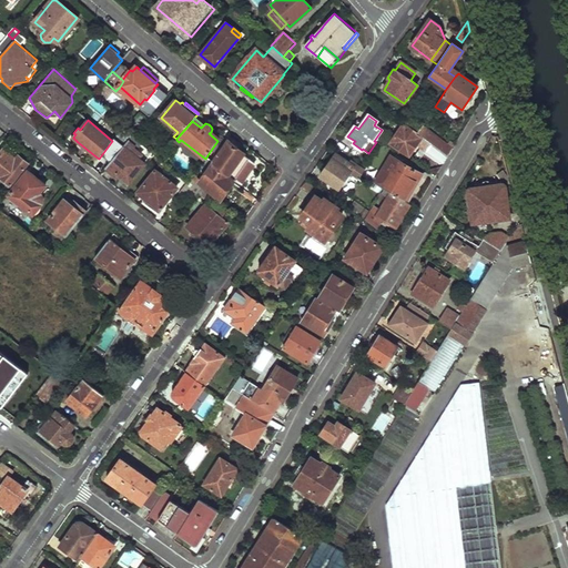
[(453,150),(421,127),(416,133),(423,139),(448,158),(453,150)]
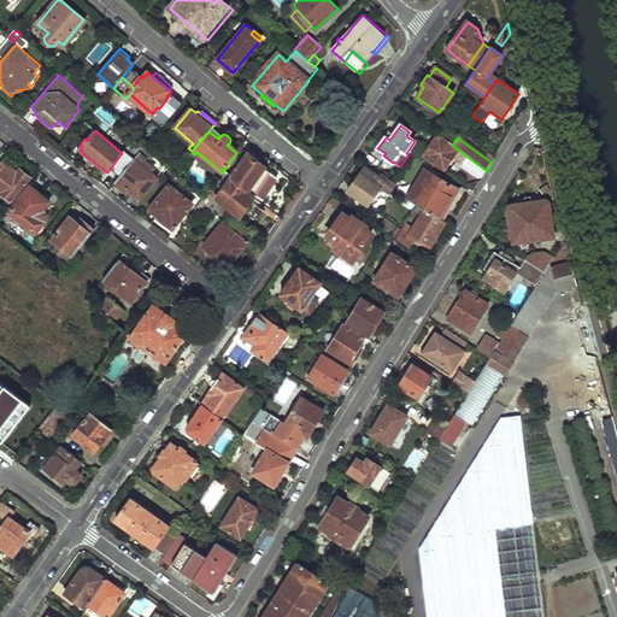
[(458,153),(439,140),(425,158),(445,171),(454,158),(458,153)]
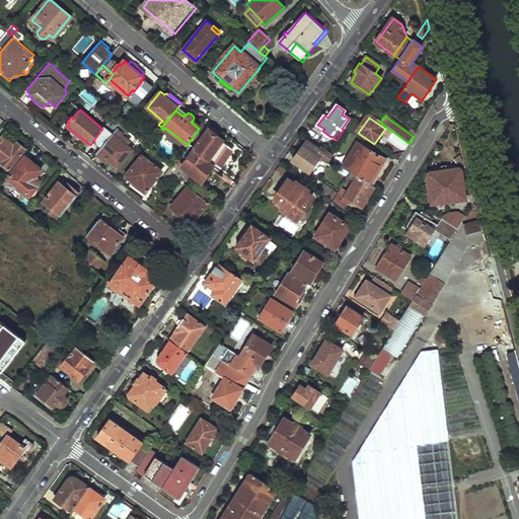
[(201,127),(193,121),(191,122),(199,129),(201,127)]
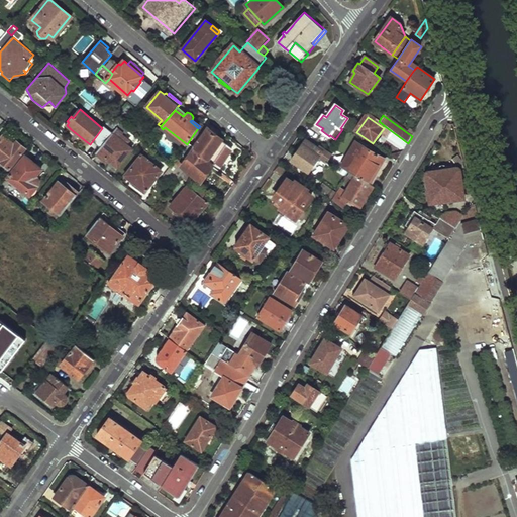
[(129,130),(122,123),(97,152),(116,169),(132,148),(119,137),(123,133),(125,135),(129,130)]
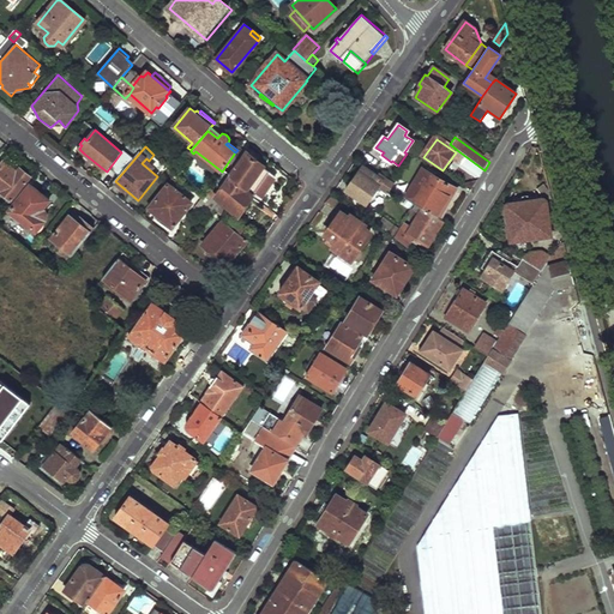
[(276,178),(240,146),(238,150),(235,152),(229,161),(238,168),(233,175),(230,178),(253,196),(259,200),(276,178)]
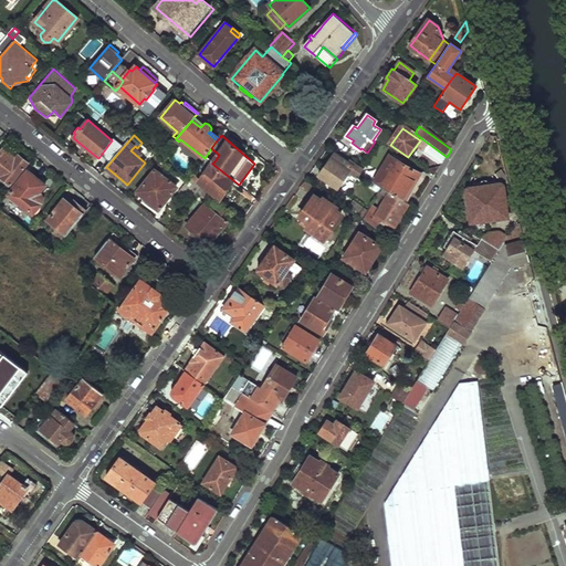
[(447,157),(421,138),(420,140),(417,145),(442,164),(447,157)]
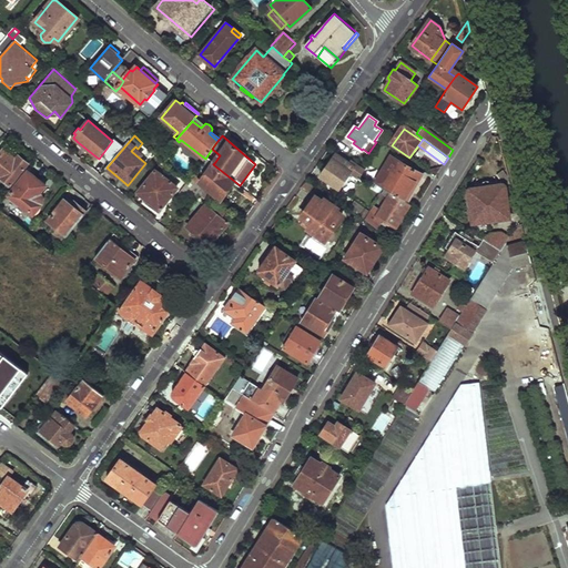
[(205,159),(181,140),(179,142),(183,146),(184,151),(186,153),(189,154),(193,154),(203,162),(205,159)]
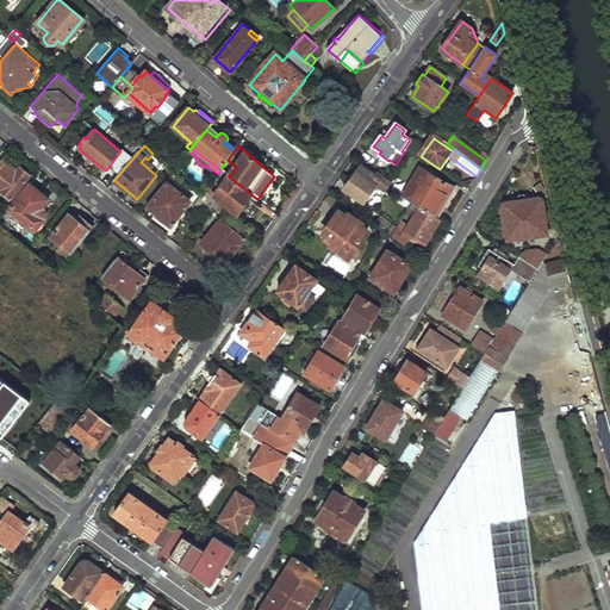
[(101,167),(83,153),(81,156),(99,170),(101,167)]
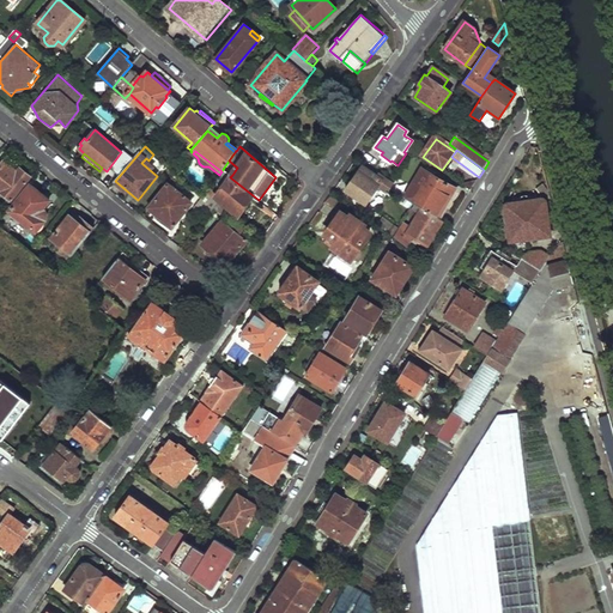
[(10,202),(30,177),(20,169),(17,173),(2,161),(0,164),(0,192),(8,199),(7,201),(10,202)]
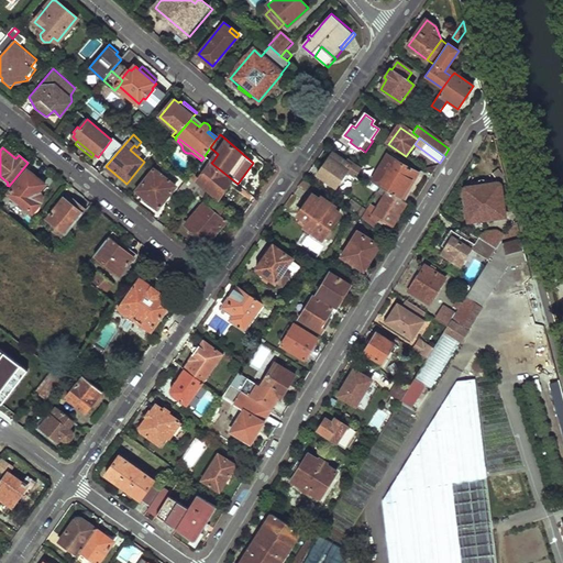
[(363,168),(350,159),(348,163),(332,152),(321,168),(332,177),(329,183),(335,187),(344,175),(353,180),(360,174),(363,168)]
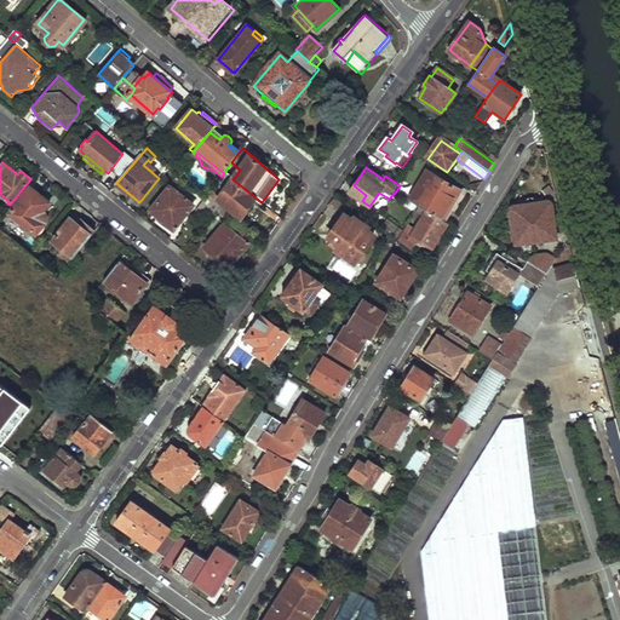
[(235,177),(227,170),(224,173),(222,177),(219,179),(228,187),(220,196),(242,213),(256,197),(233,179),(235,177)]
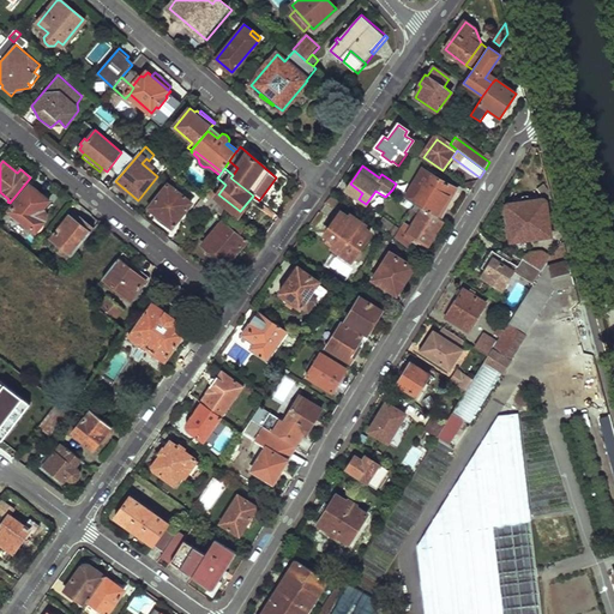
[(423,173),(407,198),(416,204),(440,218),(457,193),(423,173)]
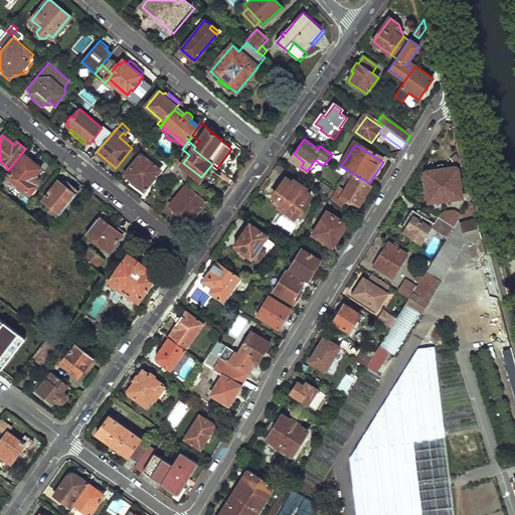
[(183,170),(172,162),(165,172),(141,153),(125,173),(146,189),(161,171),(174,181),(183,170)]
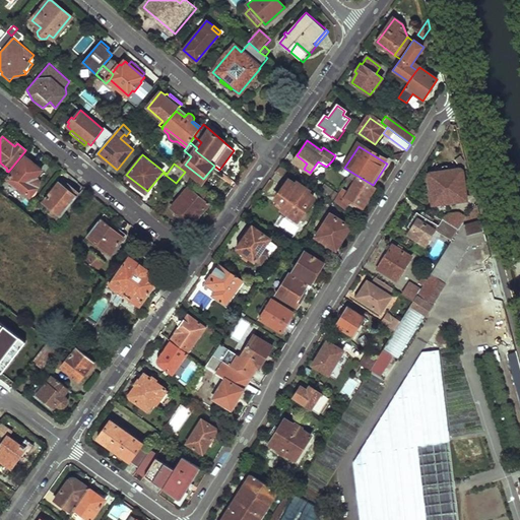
[(26,157),(8,179),(30,197),(43,183),(36,177),(42,170),(26,157)]
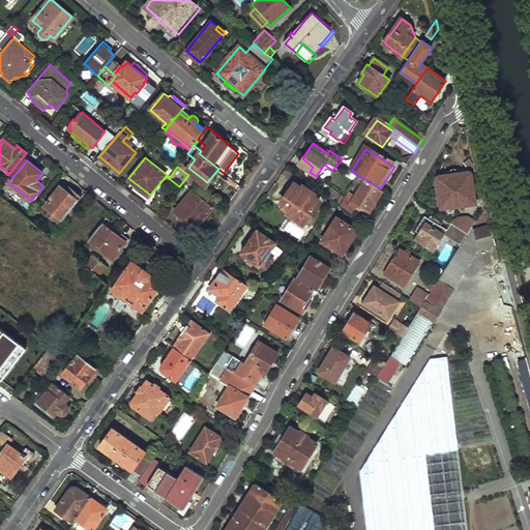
[(475,204),(470,173),(440,176),(438,179),(442,208),(475,204)]
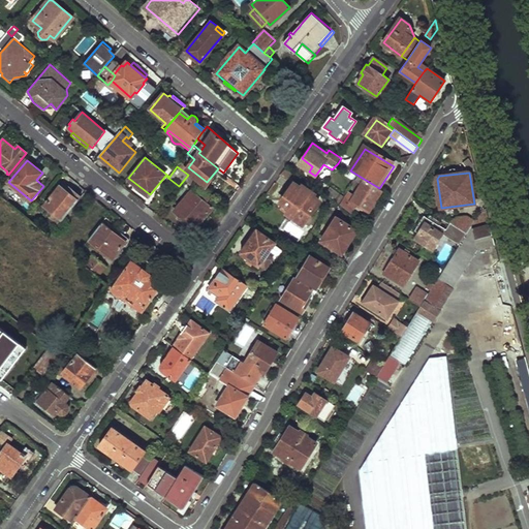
[(379,188),(359,176),(341,207),(351,214),(358,206),(369,212),(382,191),(379,188)]
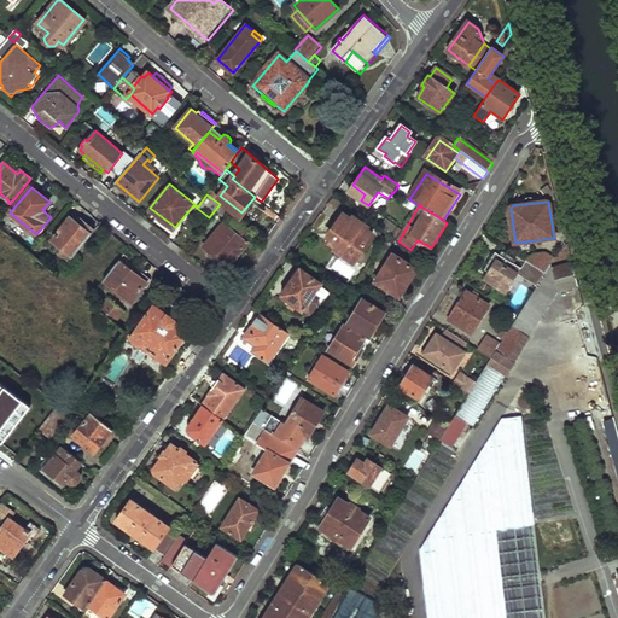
[(350,221),(344,216),(330,235),(340,244),(336,250),(344,256),(344,255),(355,262),(373,237),(367,232),(369,229),(353,217),(350,221)]
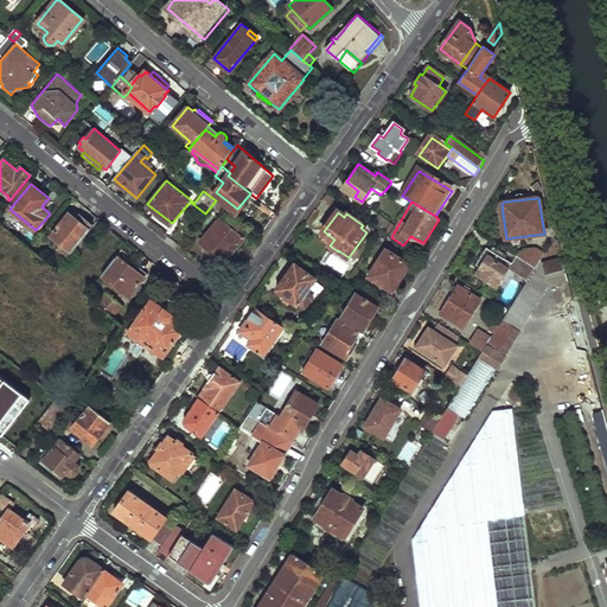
[(51,236),(71,253),(90,230),(77,219),(70,213),(51,236)]
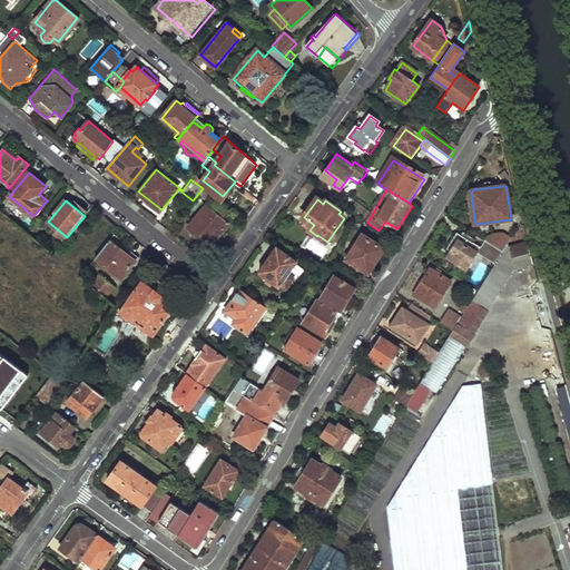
[(197,203),(193,200),(187,208),(190,210),(197,203)]
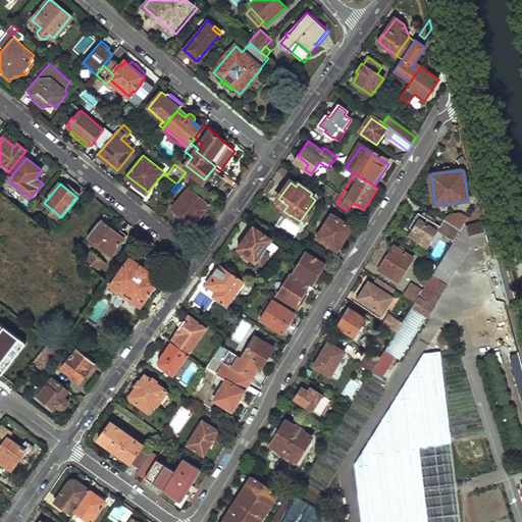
[(66,189),(77,198),(81,194),(69,185),(66,189)]
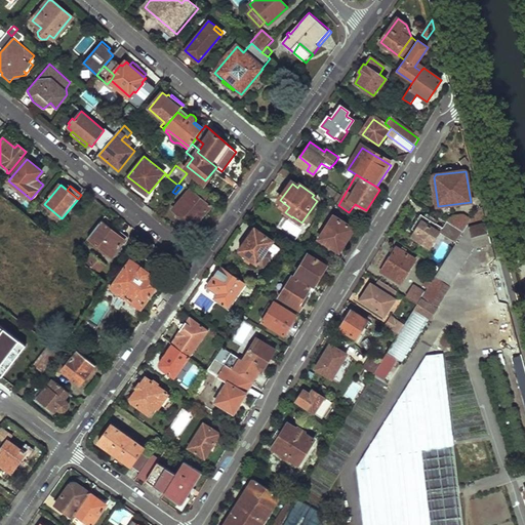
[(341,196),(328,187),(323,194),(336,204),(341,196)]
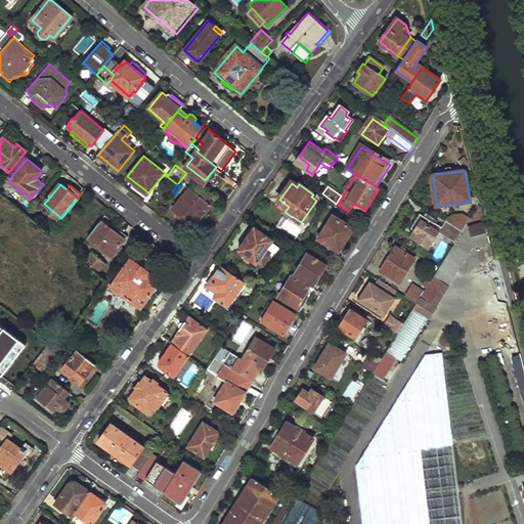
[(197,195),(190,190),(174,210),(192,226),(210,206),(203,201),(206,198),(200,192),(197,195)]
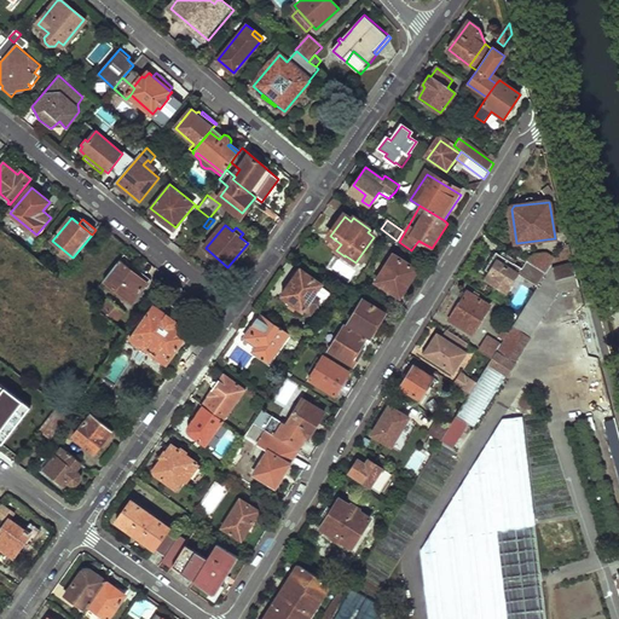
[(330,236),(327,242),(336,250),(341,244),(330,236)]
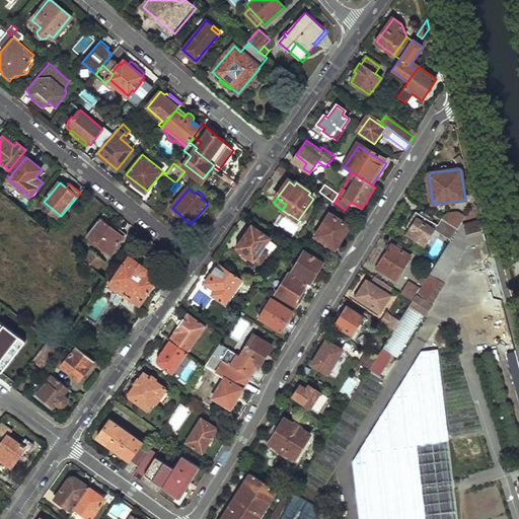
[(351,202),(345,210),(356,218),(362,208),(351,202)]
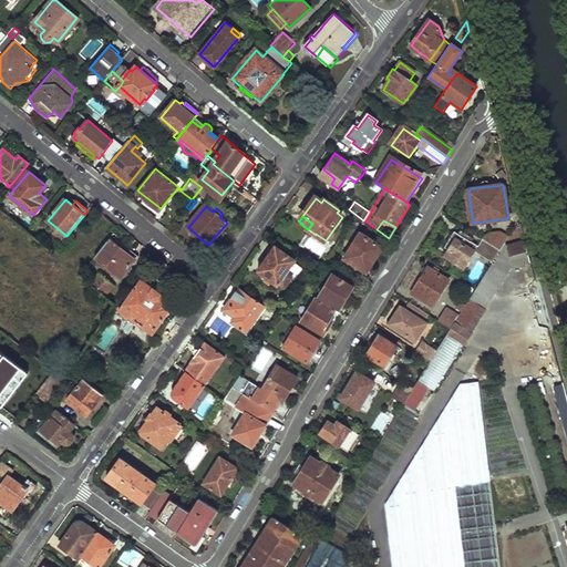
[(474,239),(461,232),(457,237),(456,237),(445,254),(464,266),(475,249),(471,246),(474,239)]
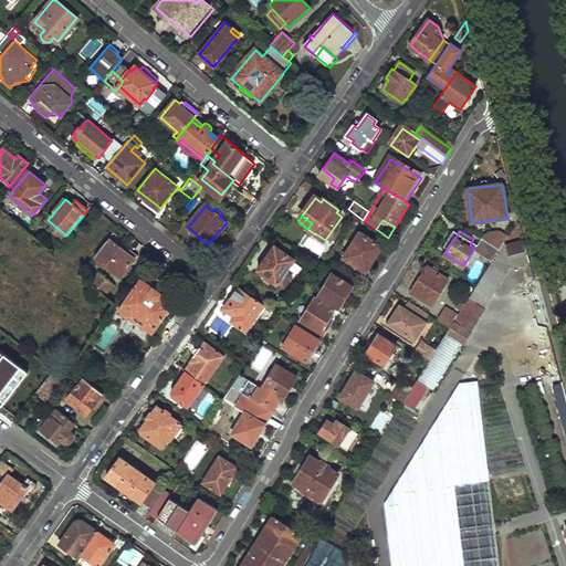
[(363,236),(359,233),(344,259),(366,272),(381,247),(373,242),(367,239),(369,236),(365,232),(363,236)]
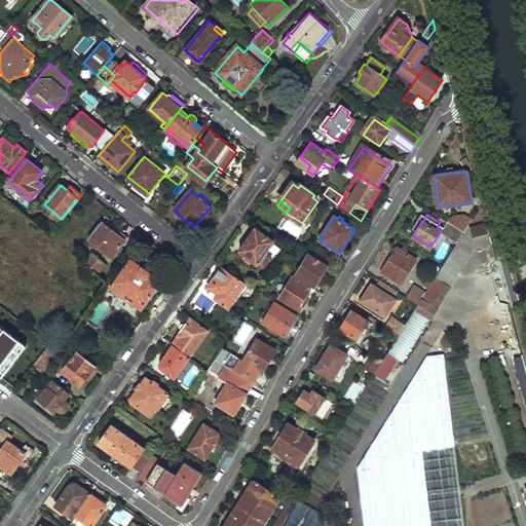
[(468,225),(472,220),(463,216),(452,216),(448,222),(463,233),(468,225)]
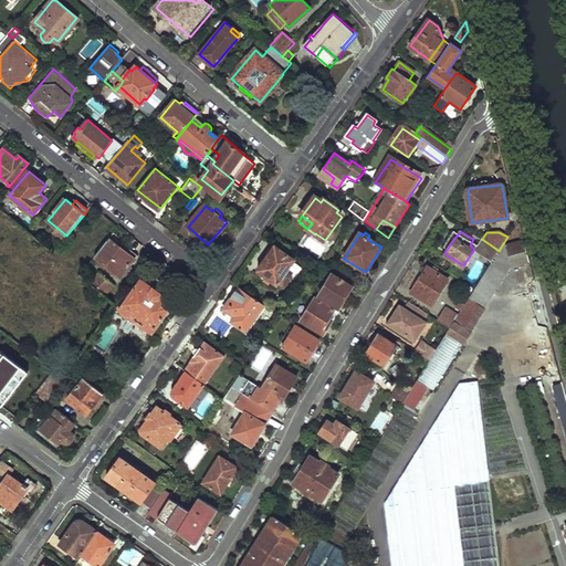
[(115,241),(111,238),(95,257),(117,274),(124,265),(126,269),(133,260),(135,258),(115,241)]
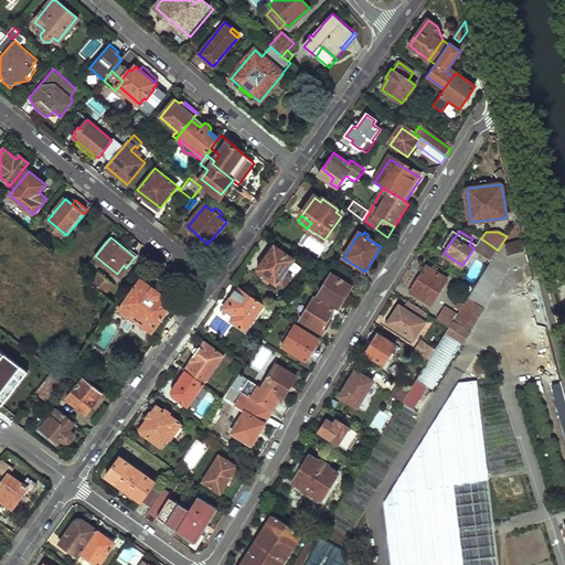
[(117,237),(115,241),(135,257),(132,259),(135,262),(139,255),(117,237)]
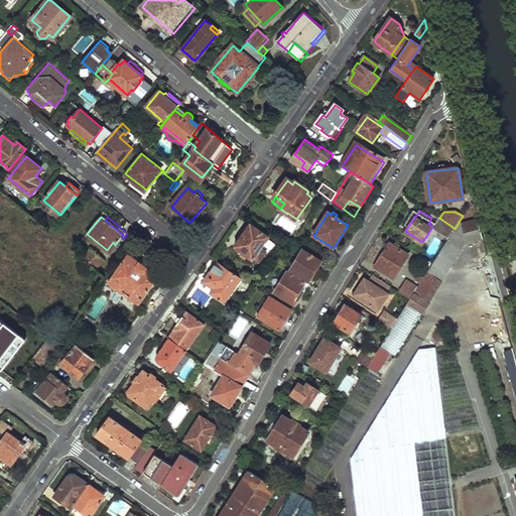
[(484,238),(478,219),(461,224),(460,221),(455,229),(436,258),(450,267),(465,243),(484,238)]
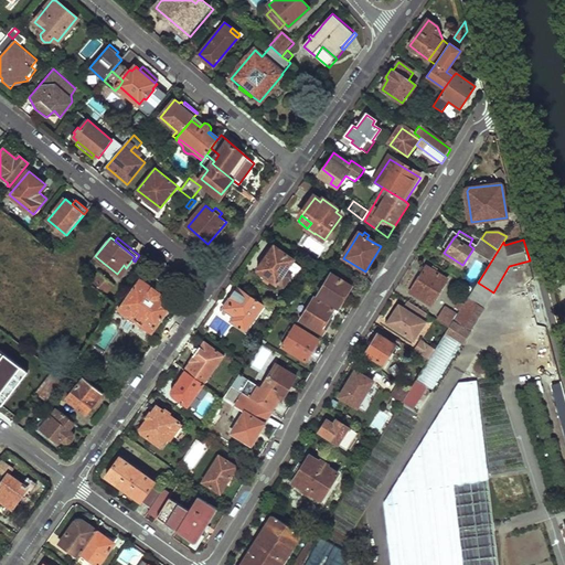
[(295,259),(275,245),(260,264),(258,267),(258,270),(259,273),(277,284),(281,277),(285,279),(289,274),(286,272),(295,259)]
